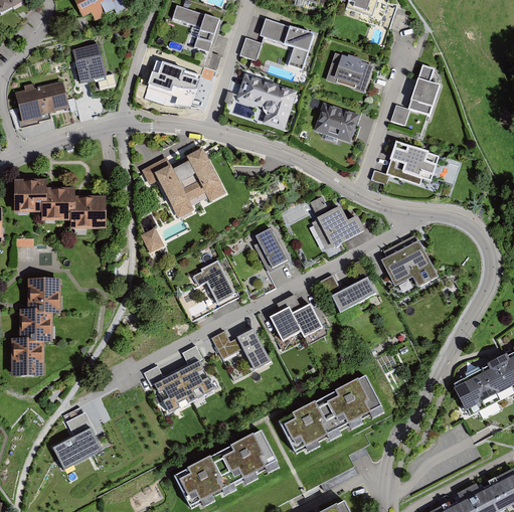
[(0,9),(10,4),(7,0),(0,0),(0,9)]
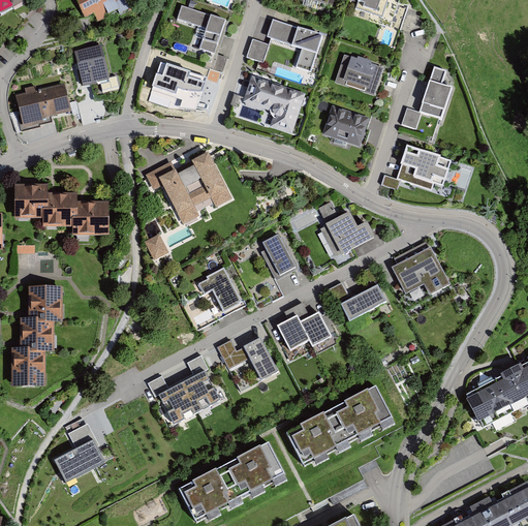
[(141,5),(138,0),(75,0),(84,18),(93,13),(97,21),(118,11),(119,14),(141,5)]
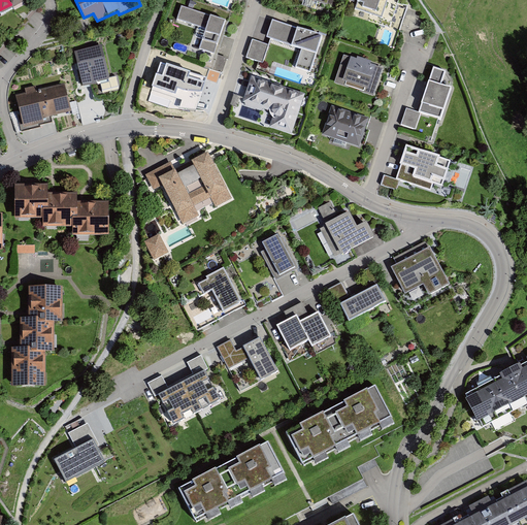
[(381,17),(386,0),(356,0),(354,7),(381,17)]
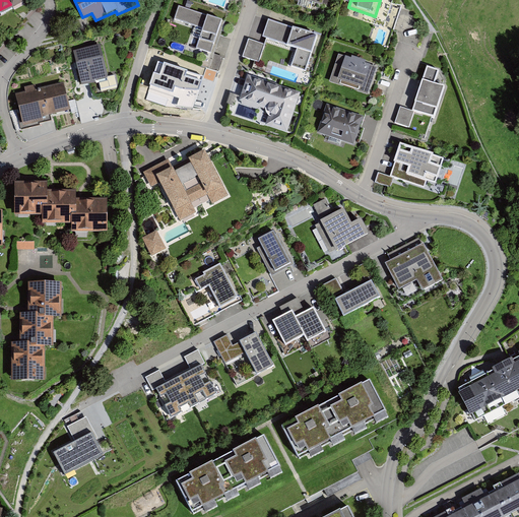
[(178,4),(174,18),(202,27),(196,46),(211,51),(222,19),(178,4)]
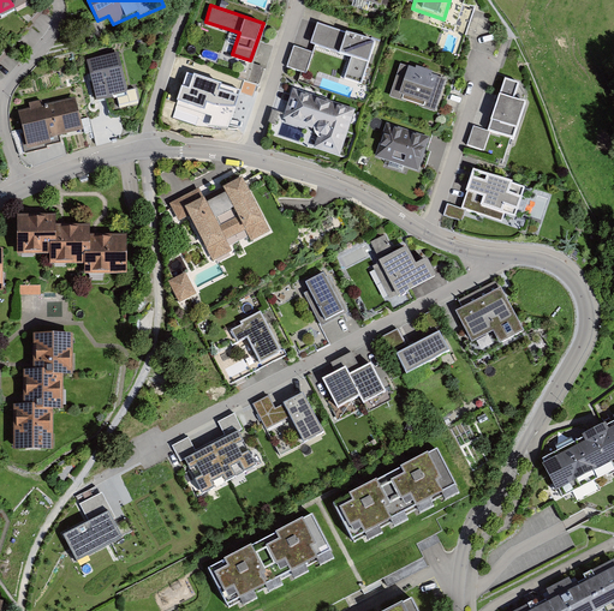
[(316,22),(310,42),(350,55),(344,77),(361,83),(375,41),(316,22)]
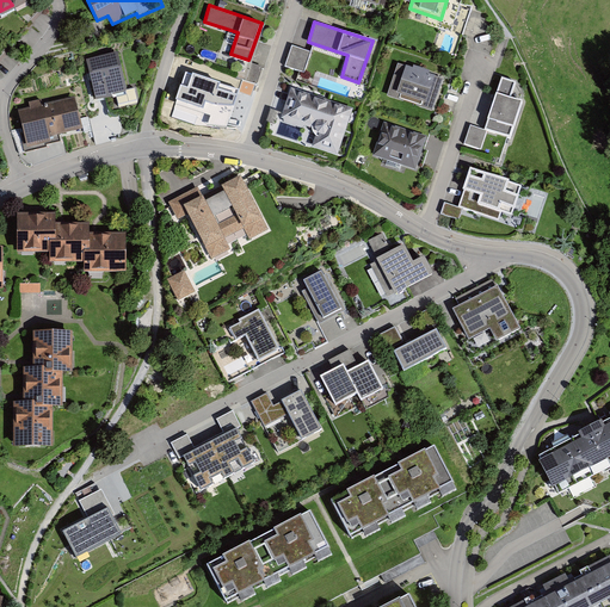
[(303,70),(310,49),(291,43),(284,64),(303,70)]
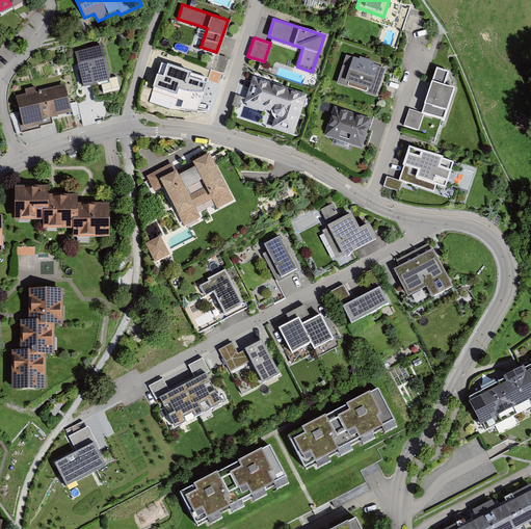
[(102,45),(75,51),(83,87),(100,83),(102,91),(120,87),(116,75),(109,76),(102,45)]
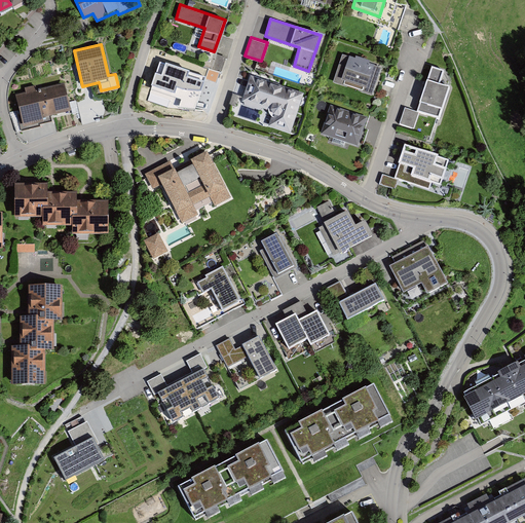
[(226,55),(216,52),(211,68),(221,71),(226,55)]
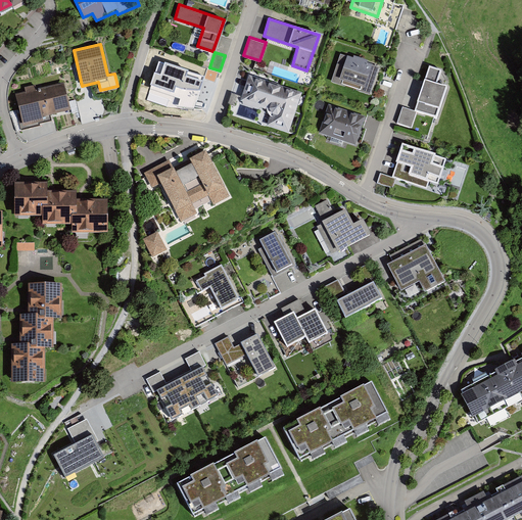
[(340,53),(331,81),(370,94),(379,65),(340,53)]
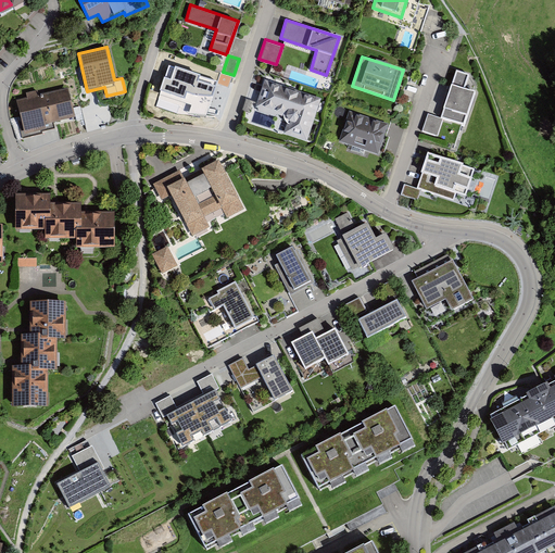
[(169,63),(160,93),(167,96),(166,100),(181,105),(183,101),(191,104),(194,95),(202,74),(169,63)]
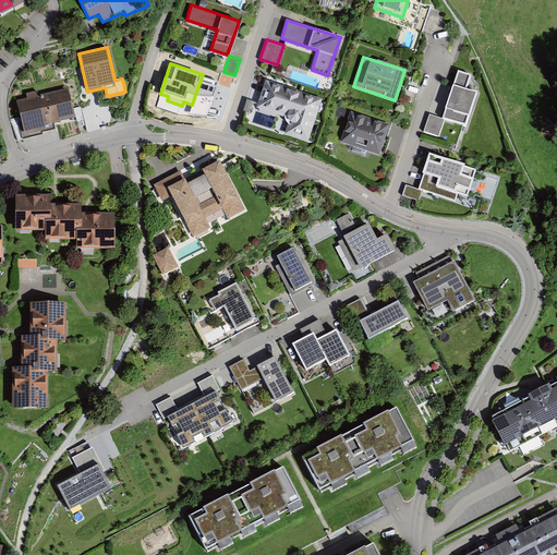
[(476,93),(465,89),(471,74),(458,70),(442,117),(444,118),(465,125),(476,93)]
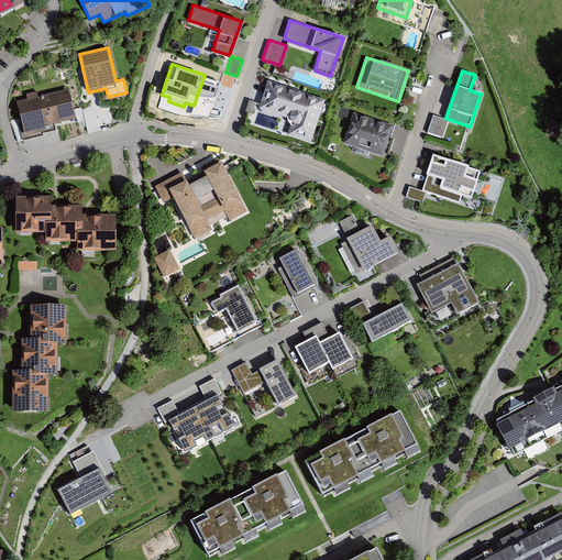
[(233,86),(237,76),(226,73),(222,81),(233,86)]
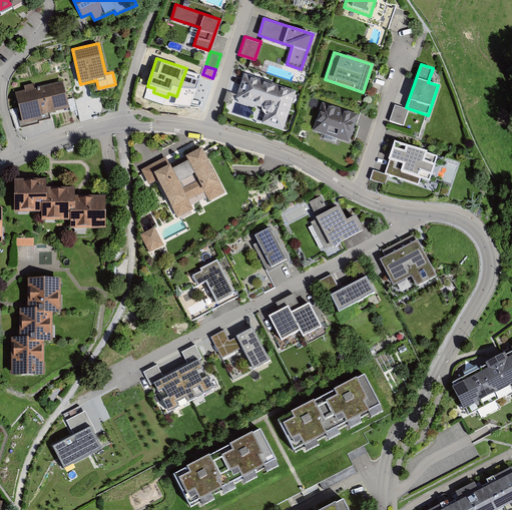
[(186,67),(186,68),(179,87),(180,87),(192,91),(195,92),(202,72),(186,67)]
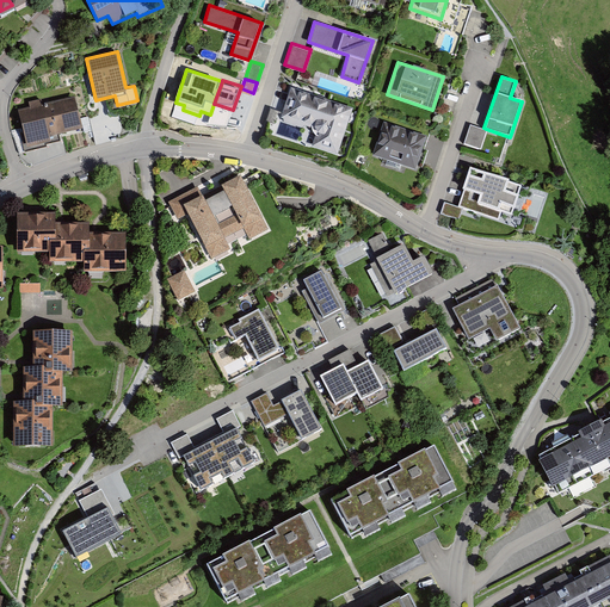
[(352,107),(291,87),(281,118),(318,130),(312,146),(337,155),(352,107)]
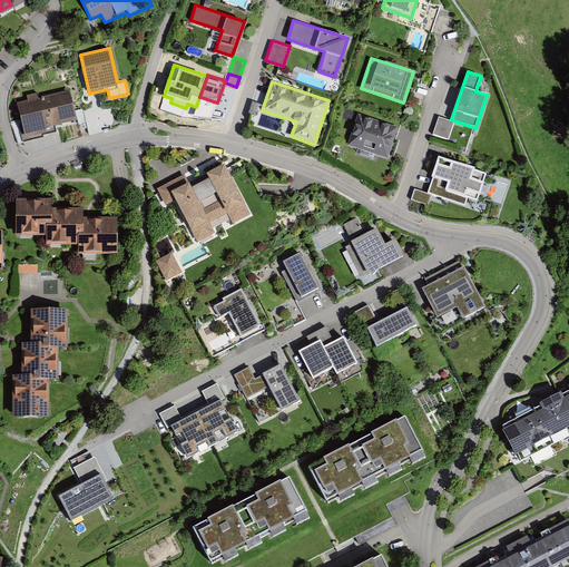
[(69,89),(16,101),(25,138),(47,134),(46,128),(77,120),(69,89)]
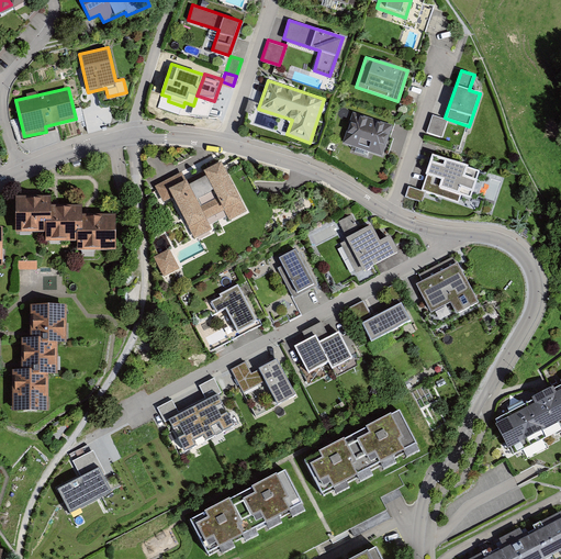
[(393,124),(352,111),(343,142),(382,155),(393,124)]
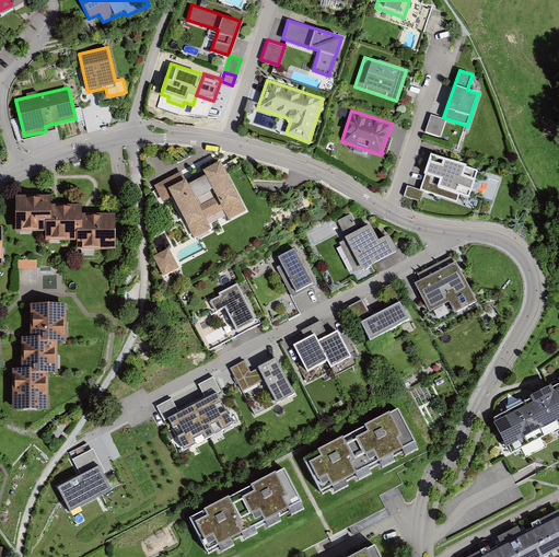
[(445,118),(443,117),(430,113),(424,131),(440,136),(445,118)]
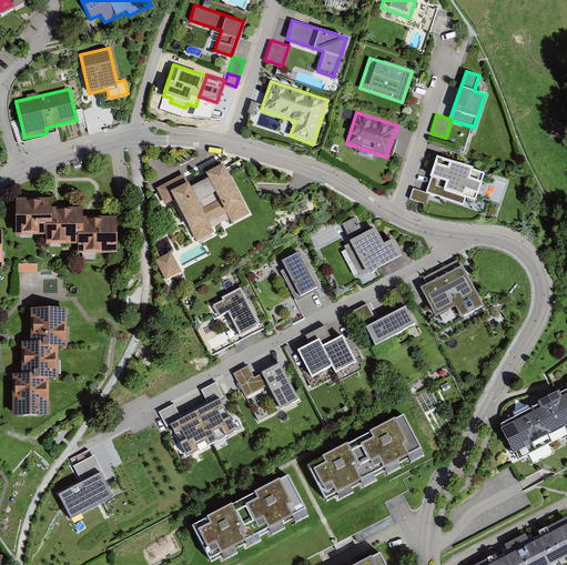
[(437,157),(425,191),(429,192),(463,203),(466,194),(476,198),(484,172),(437,157)]
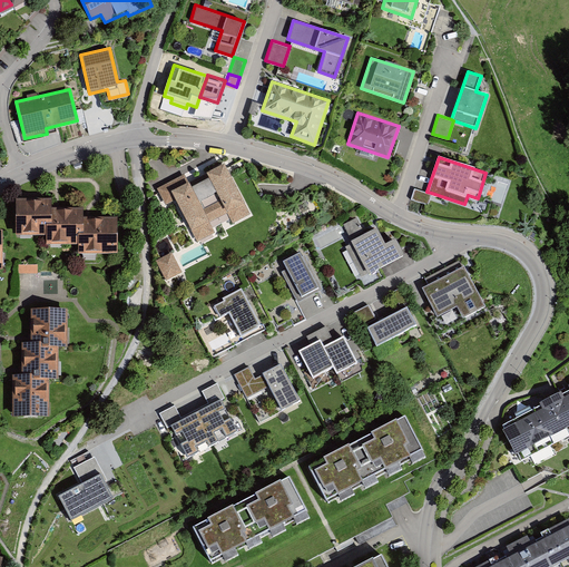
[(185,173),(156,187),(165,204),(175,198),(196,241),(214,232),(208,222),(227,212),(233,223),(251,214),(225,163),(189,182),(185,173)]
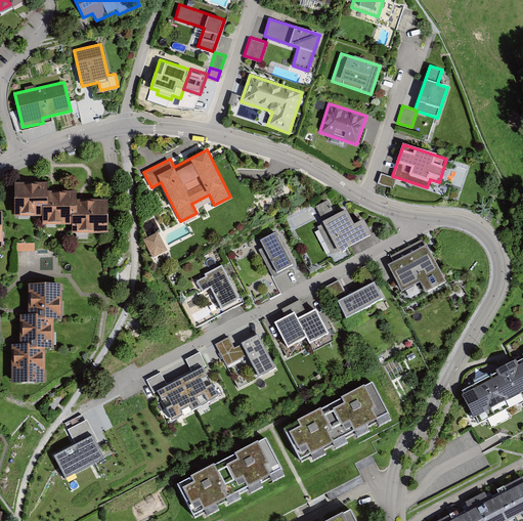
[(381,172),(377,182),(393,187),(396,177),(392,176),(381,172)]
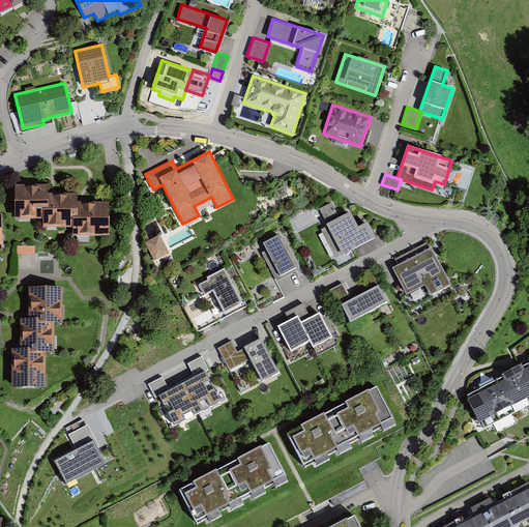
[(50,184),(16,184),(16,218),(45,220),(45,227),(74,227),(74,238),(111,238),(111,202),(79,202),(79,194),(50,194),(50,184)]
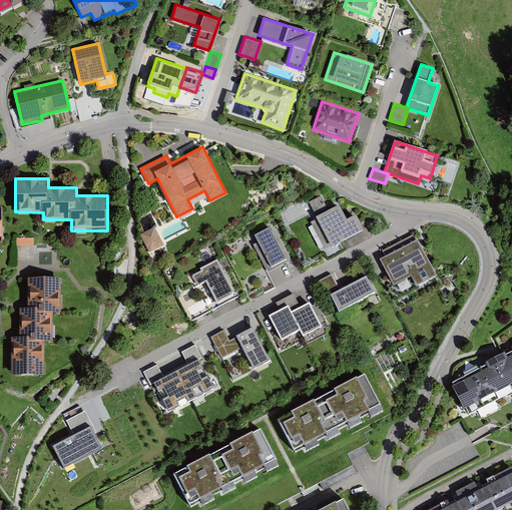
[(320,195),(308,201),(314,212),(326,206),(320,195)]
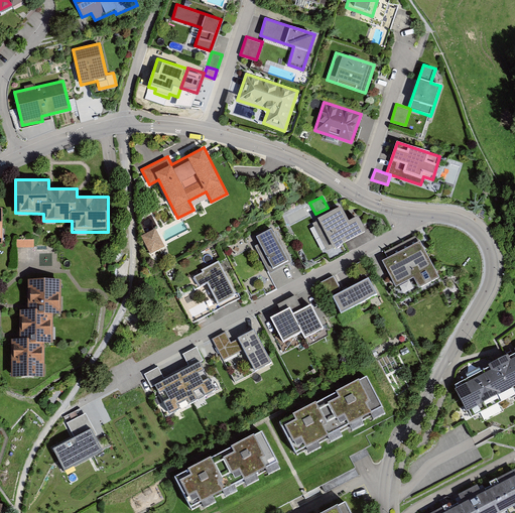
[(341,207),(317,219),(333,250),(346,243),(361,235),(366,233),(358,218),(349,223),(341,207)]
